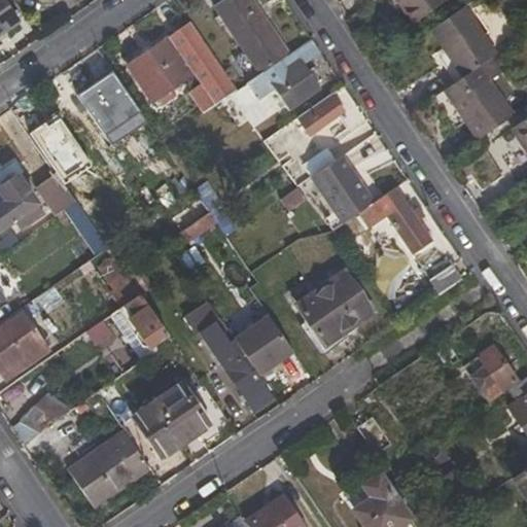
[(0,0),(0,34),(18,22),(2,0),(0,0)]
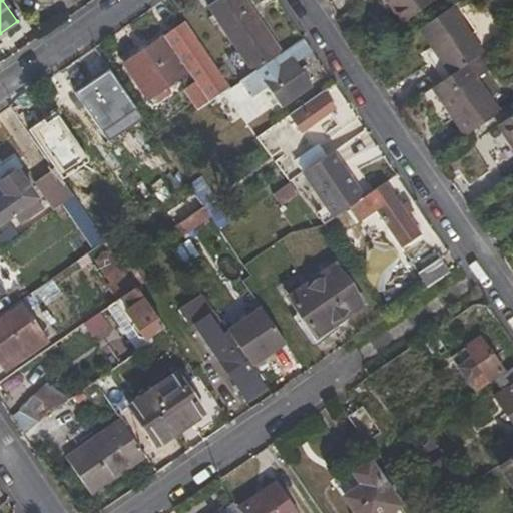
[(235,51),(227,58),(242,82),(283,53),(244,0),(218,0),(206,8),(235,51)]
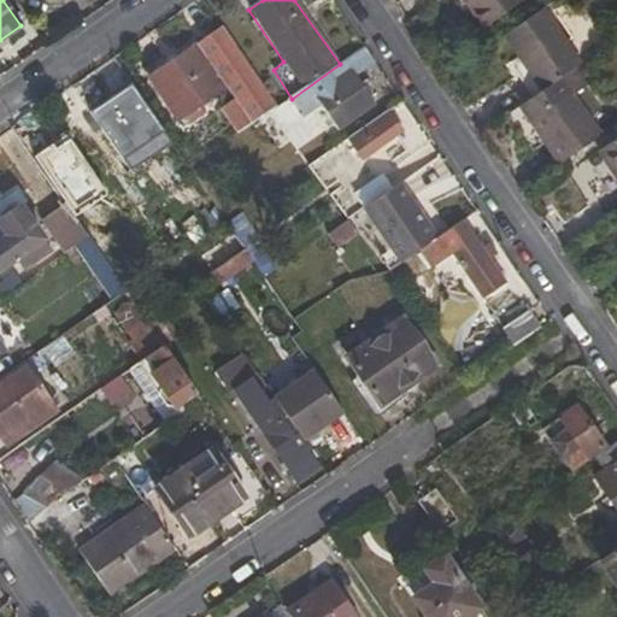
[(524,0),(462,0),(482,30),(524,0)]
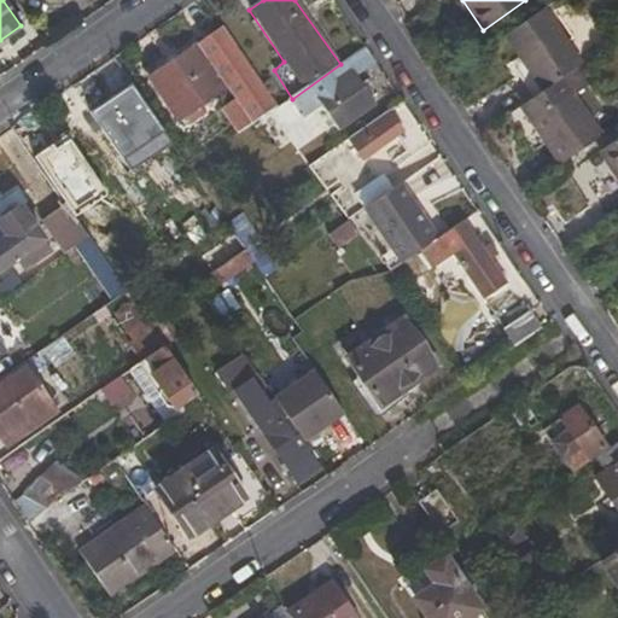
[(583,66),(544,10),(505,38),(518,58),(511,64),(534,99),(564,80),(583,66)]
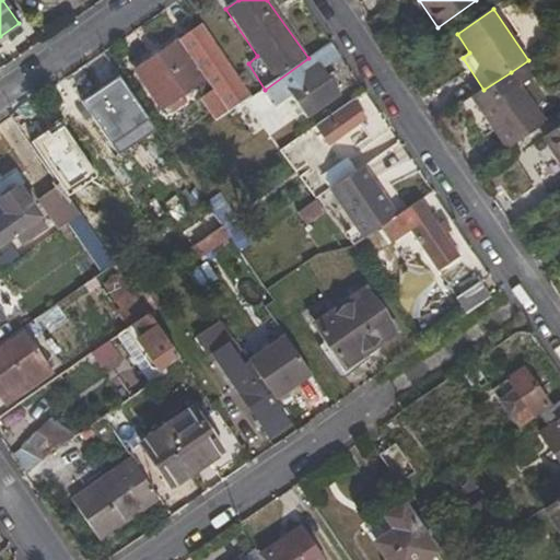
[(216,121),(251,96),(201,25),(135,71),(162,109),(205,81),(218,101),(206,108),(216,121)]
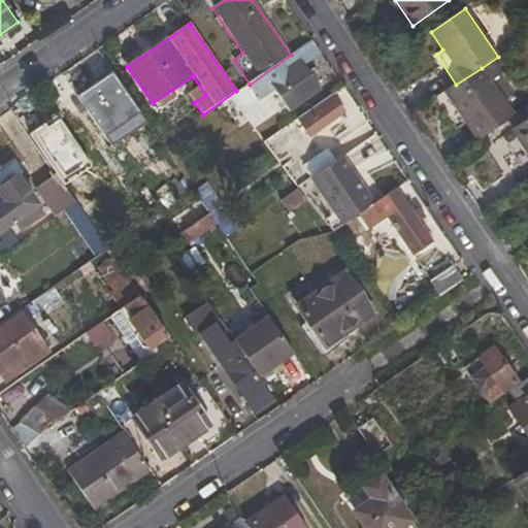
[(304,66),(321,56),(310,40),(291,55),(250,85),(259,101),(274,91),(289,111),(320,90),(304,66)]
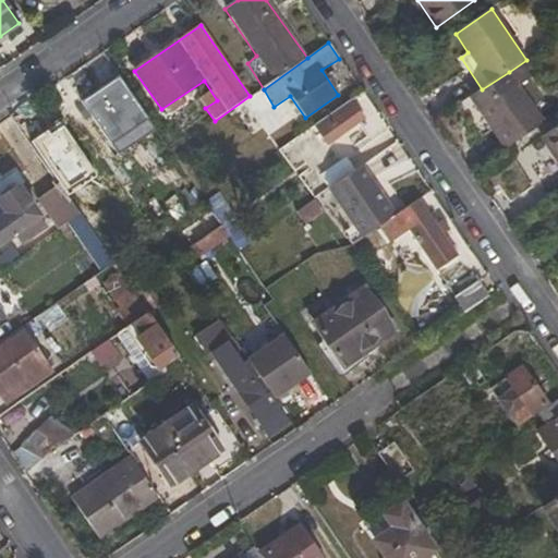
[(538,74),(528,58),(526,60),(509,72),(519,87),(538,74)]
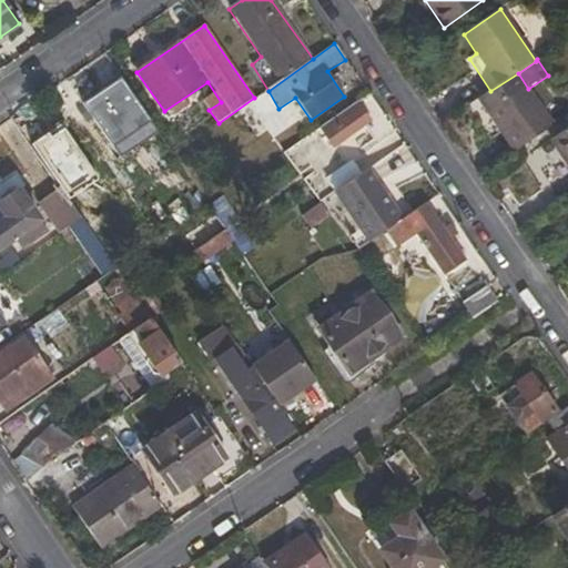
[(518,73),(490,91),(478,100),(515,153),(554,127),(528,89),(518,73)]
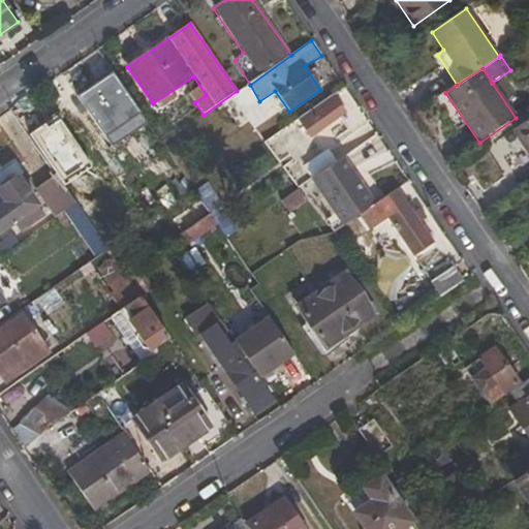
[(124,126),(141,115),(113,72),(78,97),(114,149),(131,137),(124,126)]
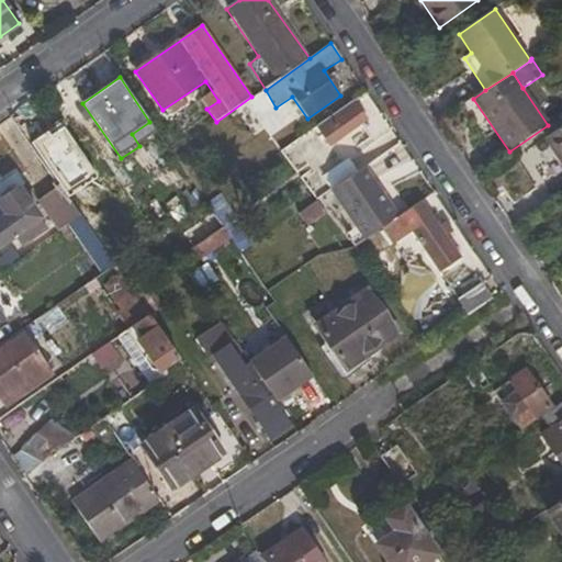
[(258,94),(269,112),(276,108),(266,90),(258,94)]
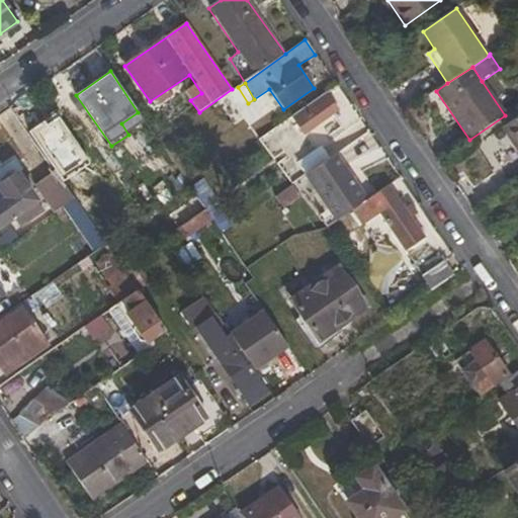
[(304,136),(338,112),(326,94),(290,118),(304,136)]
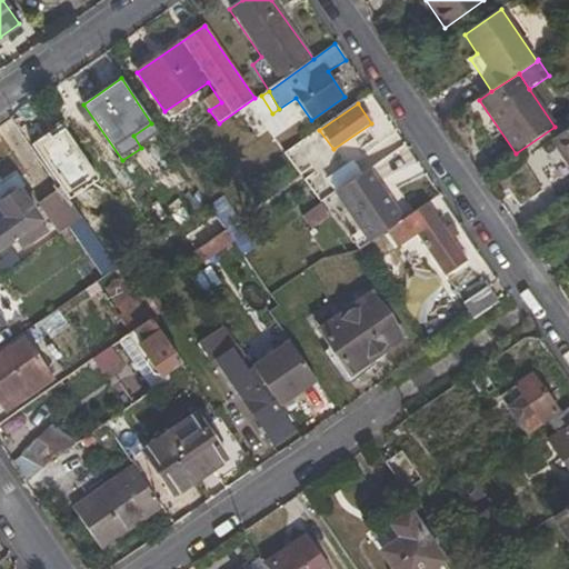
[(568,128),(552,141),(568,165),(568,128)]
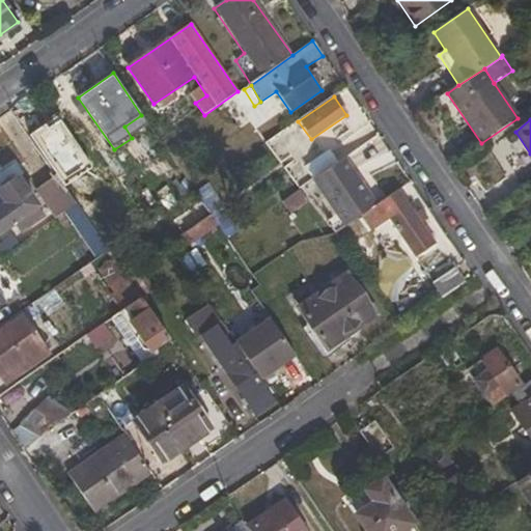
[(62,156),(40,123),(28,132),(50,164),(62,156)]
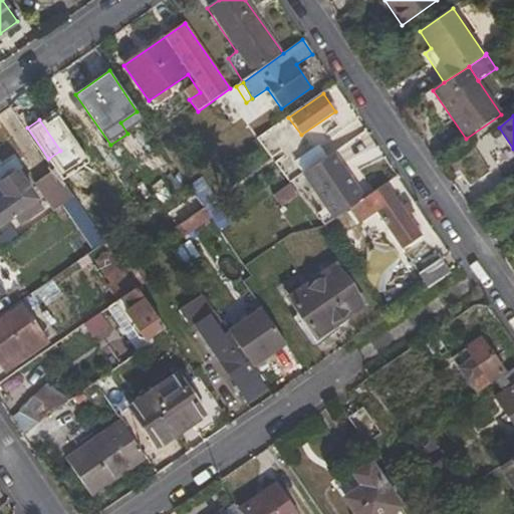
[(286,133),(280,122),(255,140),(262,149),(286,133)]
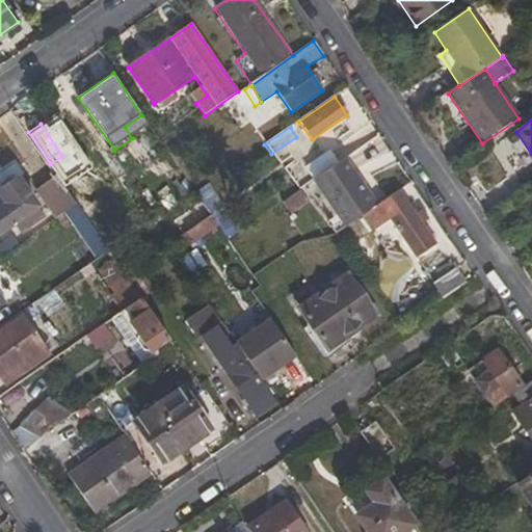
[(362,215),(375,206),(345,160),(313,182),(345,228),(362,215)]
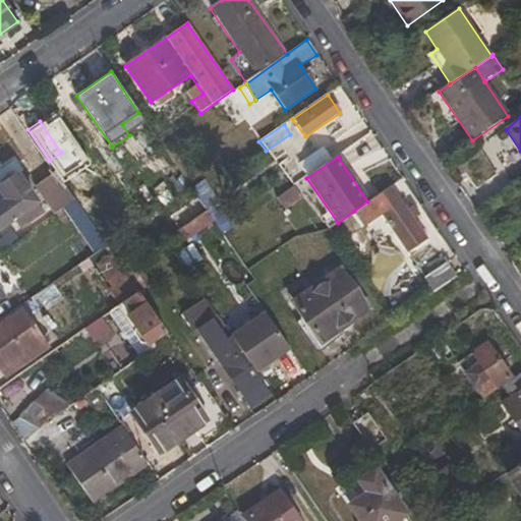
[(63,209),(74,200),(56,172),(36,187),(53,216),(63,209)]
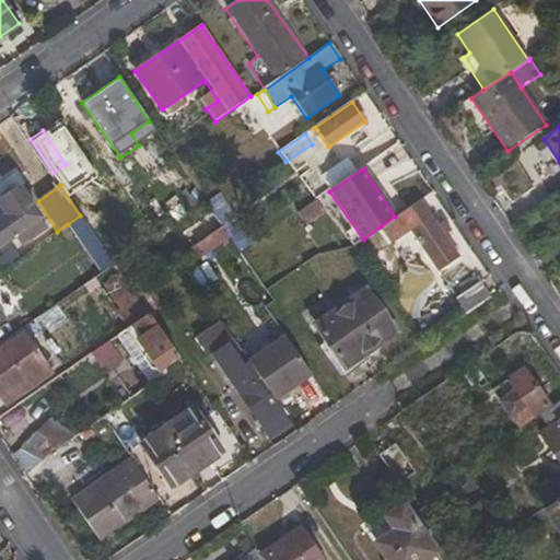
[(46,229),(19,187),(0,198),(0,246),(16,235),(23,245),(46,229)]
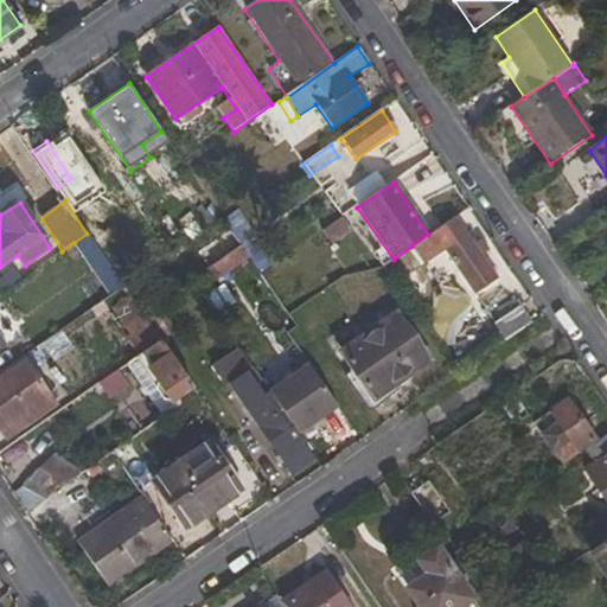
[(474,246),(455,217),(428,235),(413,246),(425,262),(443,249),(475,295),(498,279),(481,256),(490,250),(483,241),(474,246)]
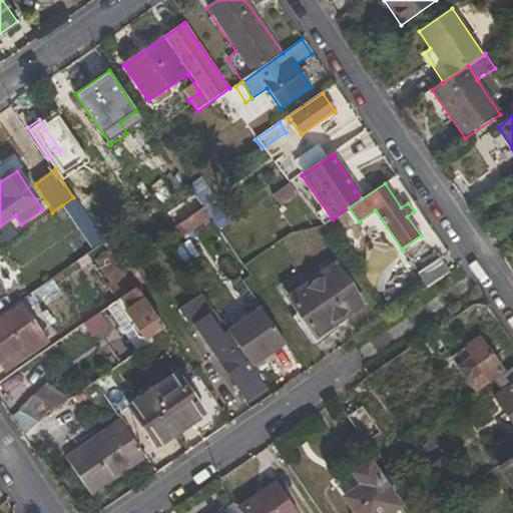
[(104,241),(73,197),(62,205),(93,250),(104,241)]
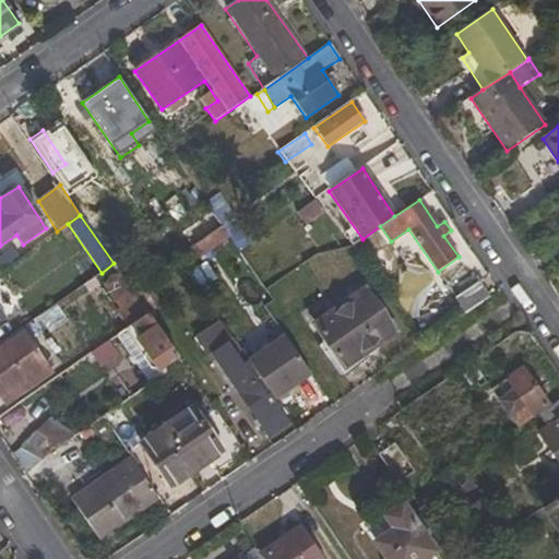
[(185,268),(228,237),(222,227),(178,258),(185,268)]
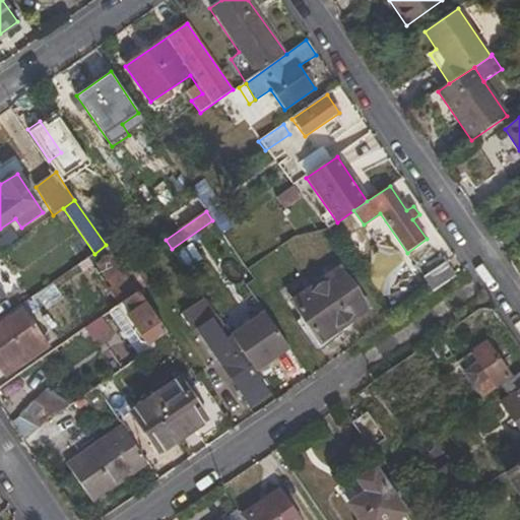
[(138,293),(122,269),(106,245),(94,254),(126,301),(138,293)]
